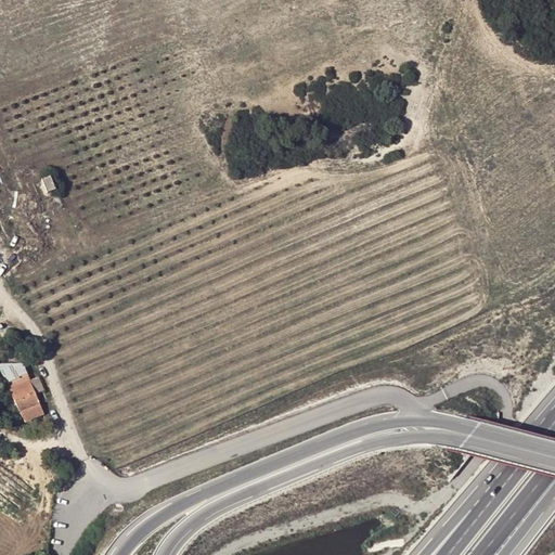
[(50,178),(41,181),(47,194),(55,191),(50,178)]
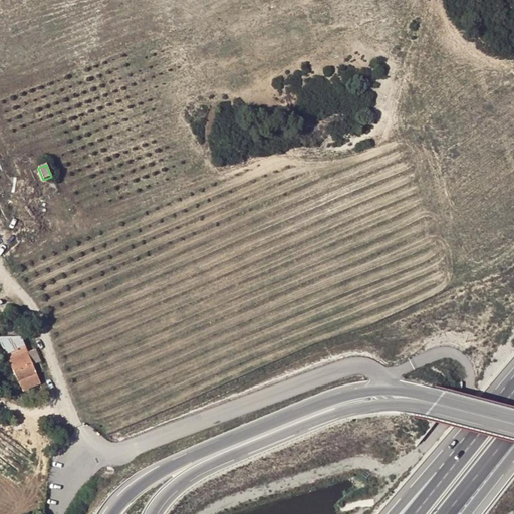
[(20,336),(0,336),(0,342),(19,389),(28,384),(30,389),(41,383),(33,367),(27,353),(20,336)]
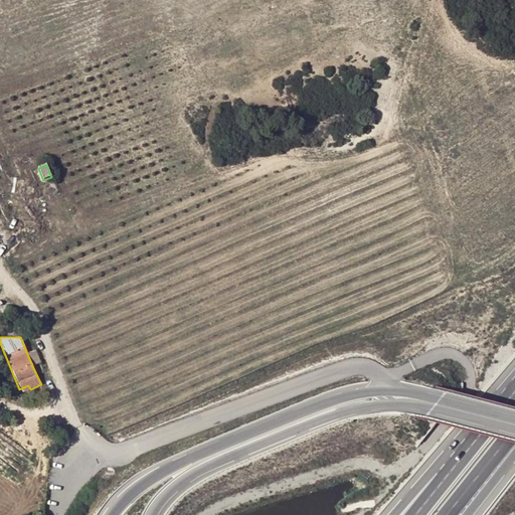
[(27,354),(33,368),(39,364),(34,351),(27,354)]
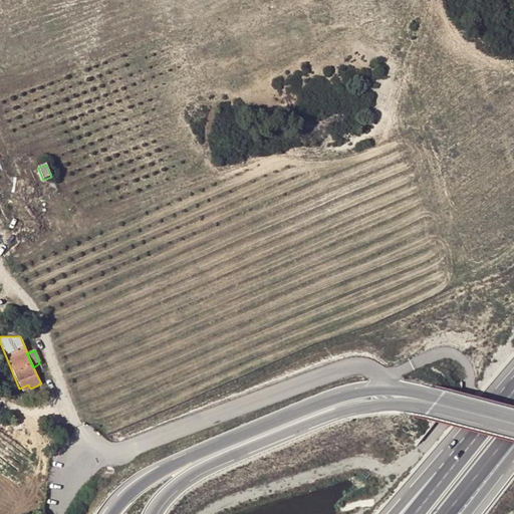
[(28,384),(19,389),(21,393),(30,389),(28,384)]
